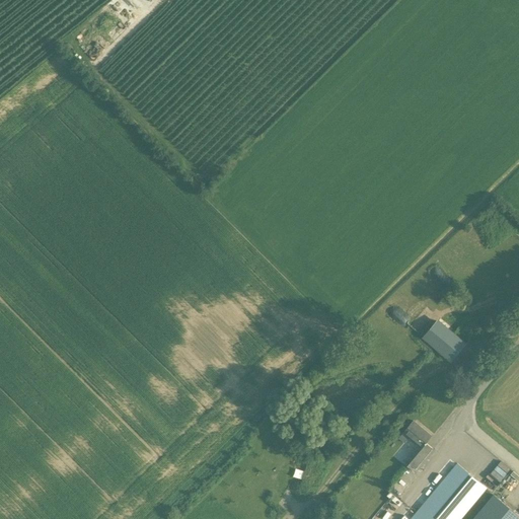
[(438,321),(425,338),(449,358),(450,359),(463,343),(438,321)]
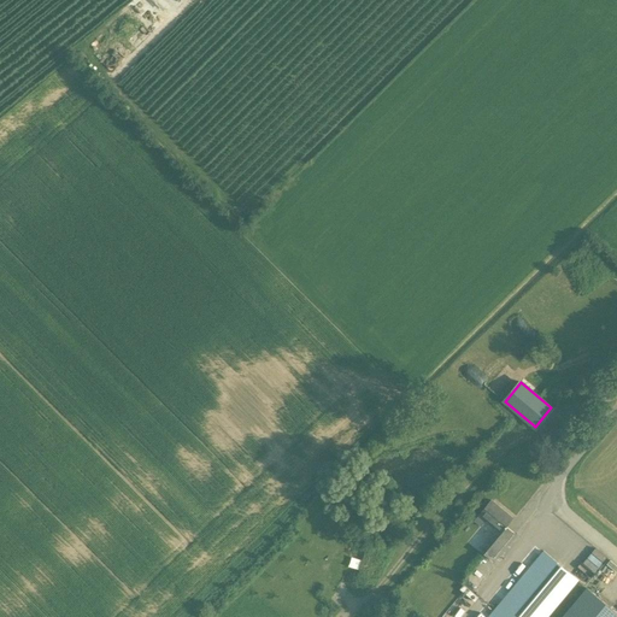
[(482,552),(494,563),(517,534),(506,524),(512,517),(492,500),(480,515),(474,521),(480,527),(486,519),(499,532),(482,552)]
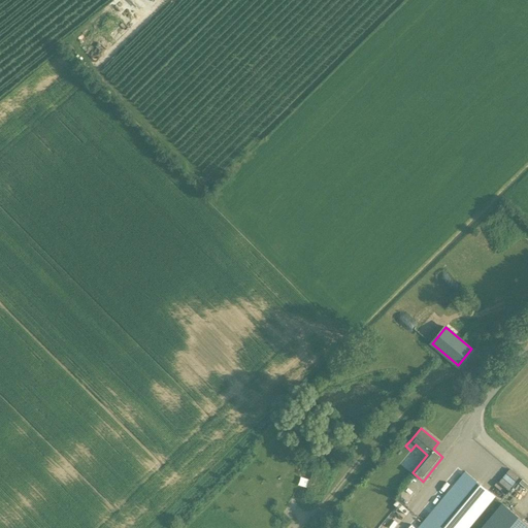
[(295,484),(306,488),(310,474),(299,470),(295,484)]
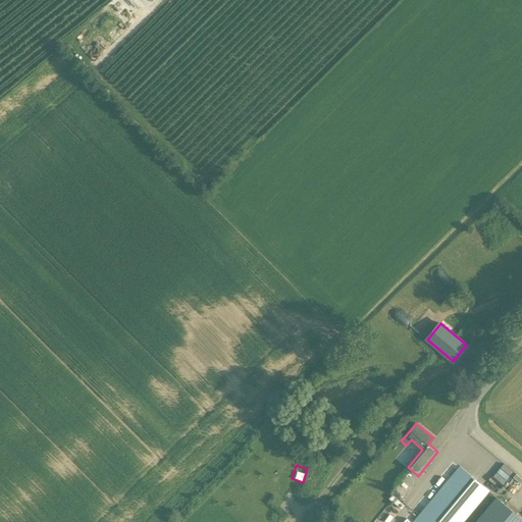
[(465,521),(490,492),(459,466),(413,521),(465,521)]
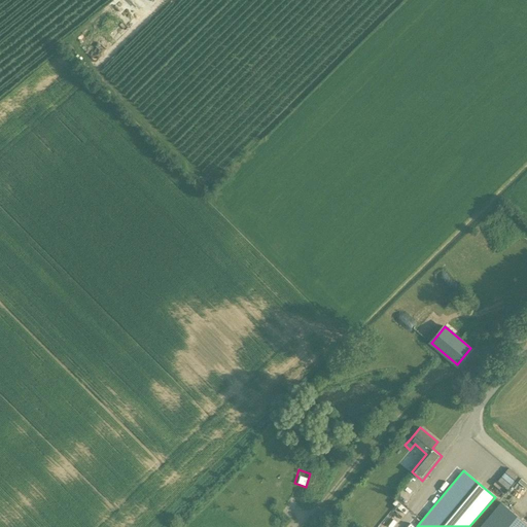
[(526,526),(526,523),(501,501),(480,526),(526,526)]
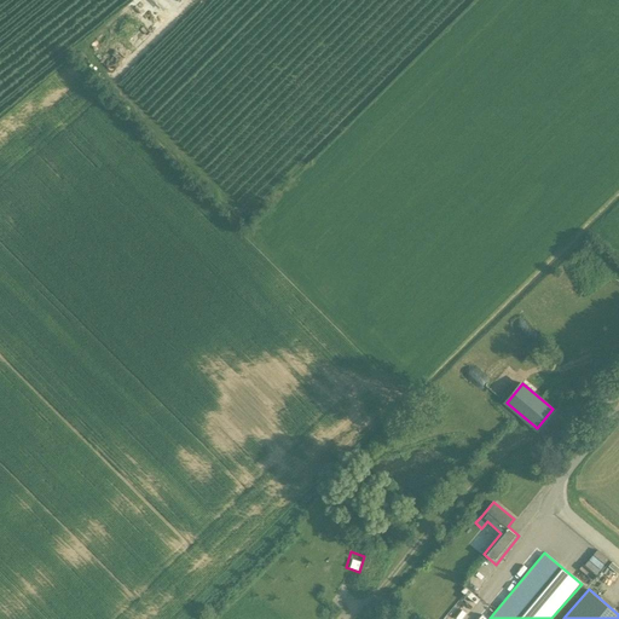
[(466,590),(462,594),(474,603),(476,600),(466,590)]
